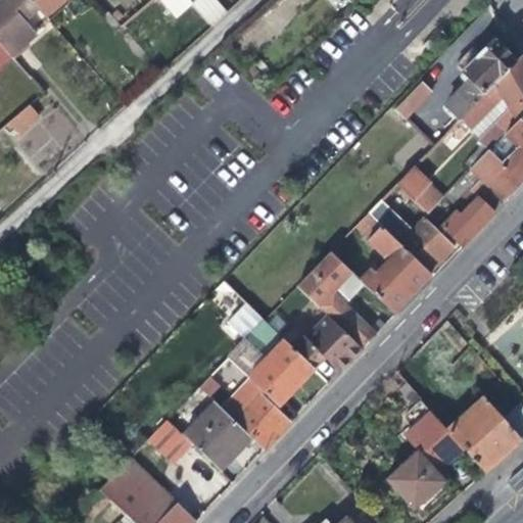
[(19,13),(31,3),(28,0),(4,0),(0,4),(0,44),(10,56),(36,33),(19,13)]
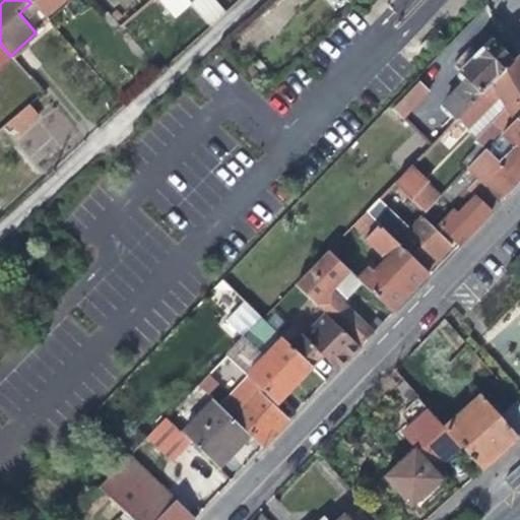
[(27,0),(30,3),(44,18),(64,0),(27,0)]
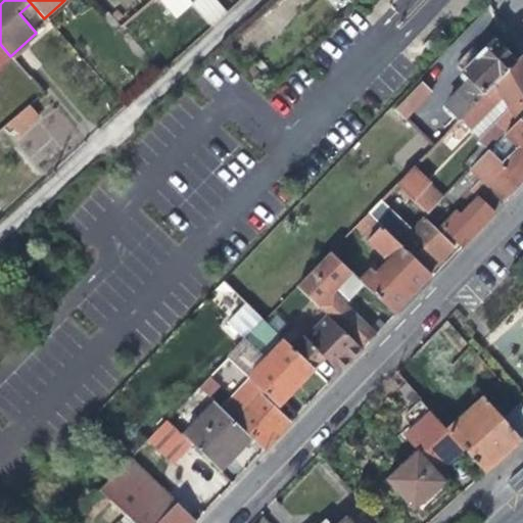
[(161,0),(176,16),(190,4),(187,0),(161,0)]
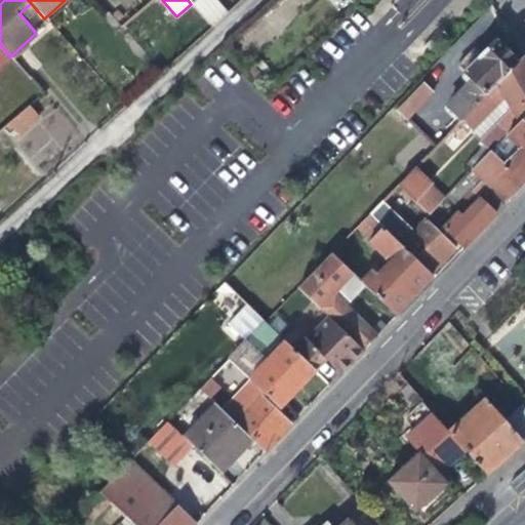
[(230,11),(218,0),(195,0),(191,4),(211,27),(230,11)]
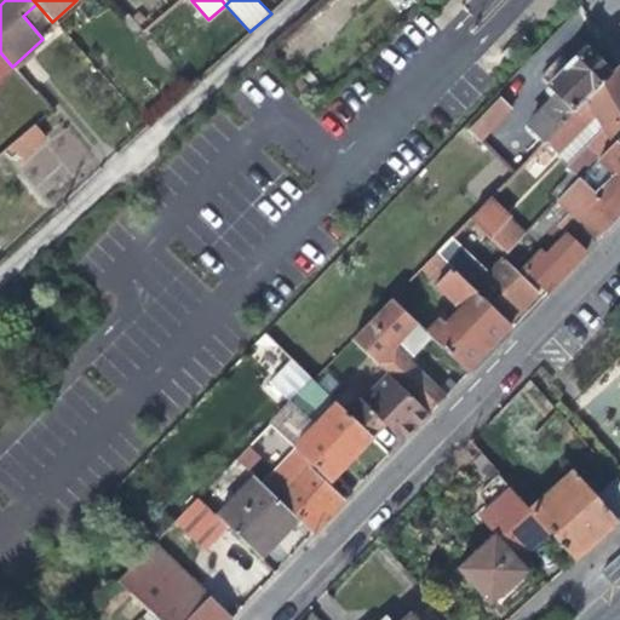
[(528,125),(545,142),(612,73),(598,59),(584,45),(564,65),(556,58),(539,76),(549,86),(545,89),(546,96),(551,101),(528,125)]
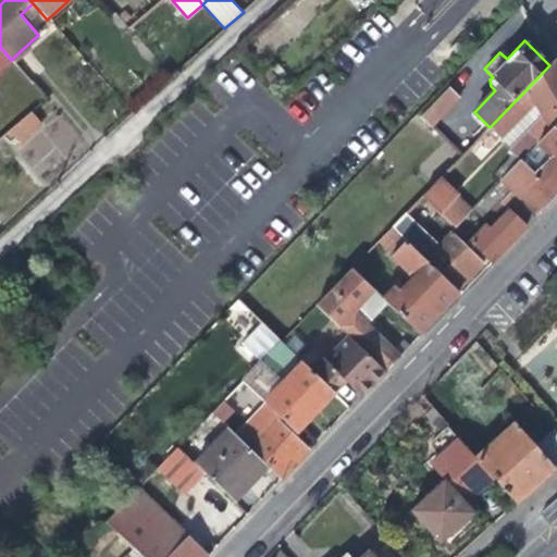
[(0,71),(12,61),(11,60),(0,47),(0,71)]
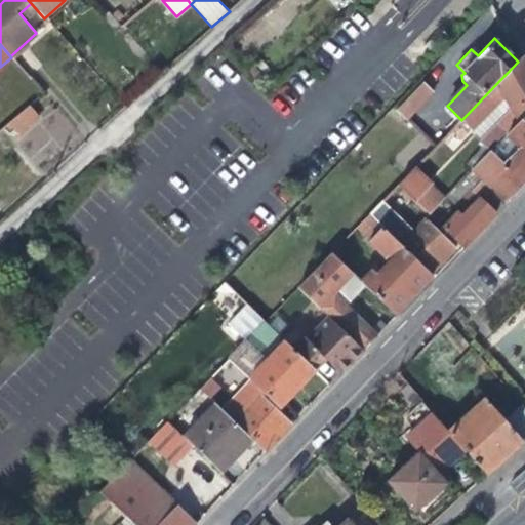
[(487,116),(507,135),(508,134),(524,115),(524,59),(523,56),(518,62),(461,120),(473,131),(487,116)]
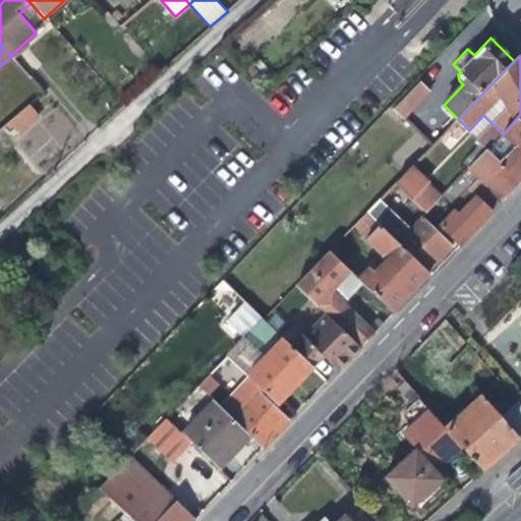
[(428,91),(420,82),(393,111),(402,119),(428,91)]
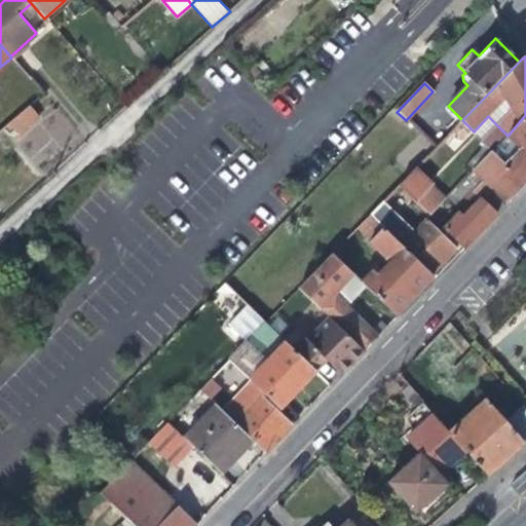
[(30,105),(10,122),(20,134),(40,117),(30,105)]
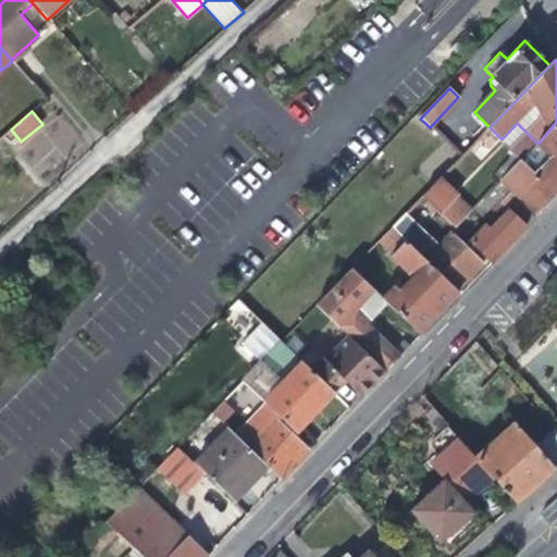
[(556,122),(539,143),(552,157),(545,164),(539,171),(533,176),(519,162),(473,209),(483,218),(499,200),(509,211),(520,221),(530,210),(536,215),(556,194),(556,122)]
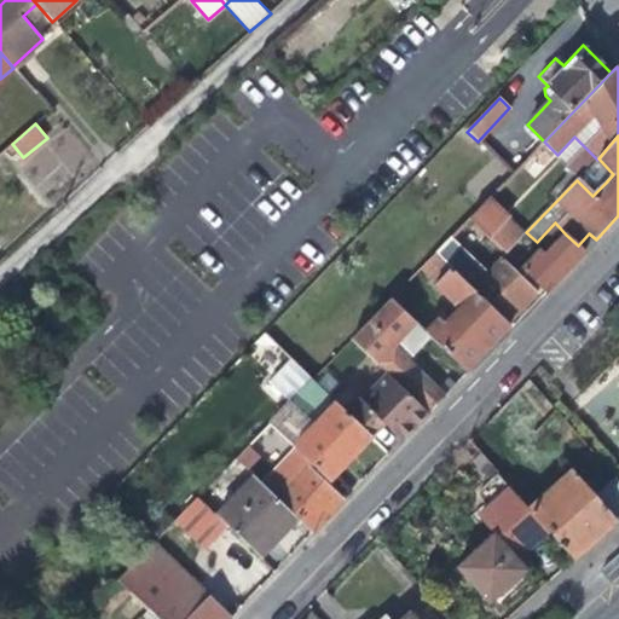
[(590,167),(606,183),(613,174),(599,158),(597,160),(590,167)]
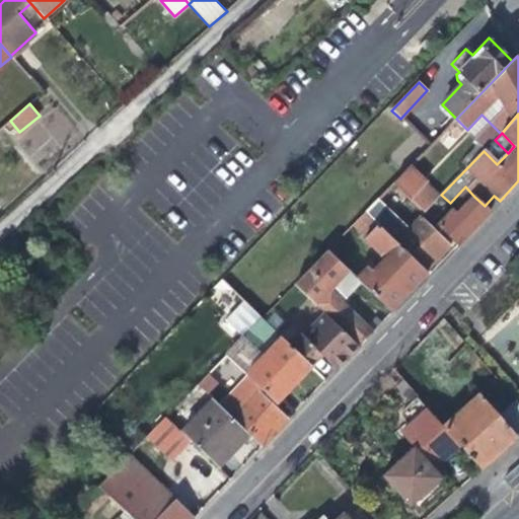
[(489,146),(484,151),(497,164),(502,159),(489,146)]
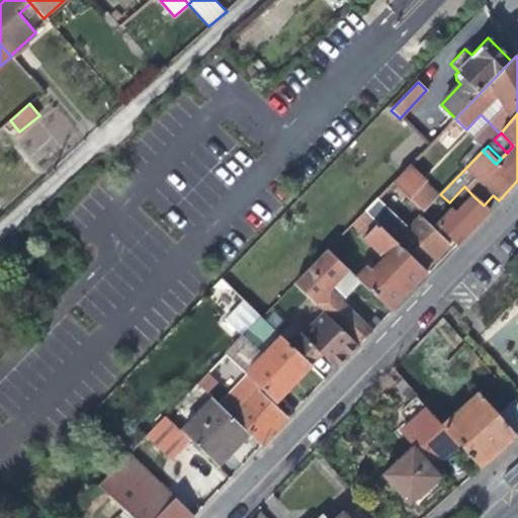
[(439,196),(409,167),(393,183),(406,196),(423,212),(439,196)]
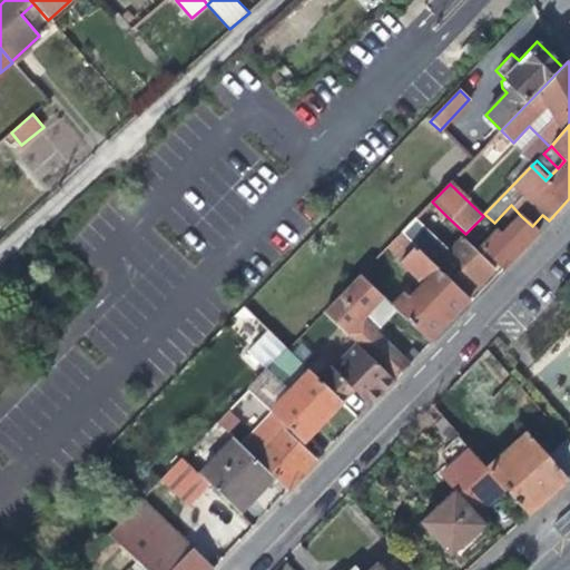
[(416,248),(446,216),(432,202),(401,234),(416,248)]
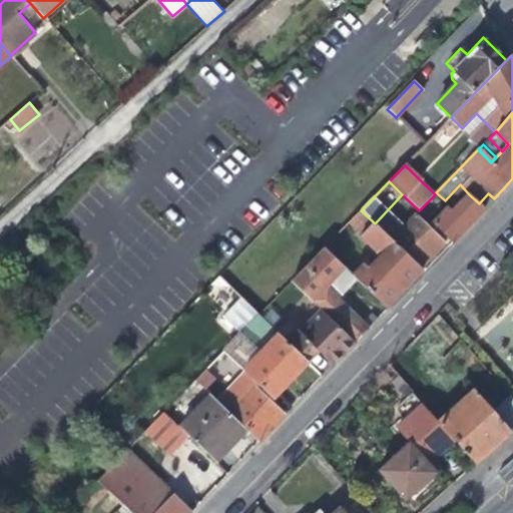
[(439,207),(445,200),(436,192),(435,194),(419,210),(432,223),(443,211),(439,207)]
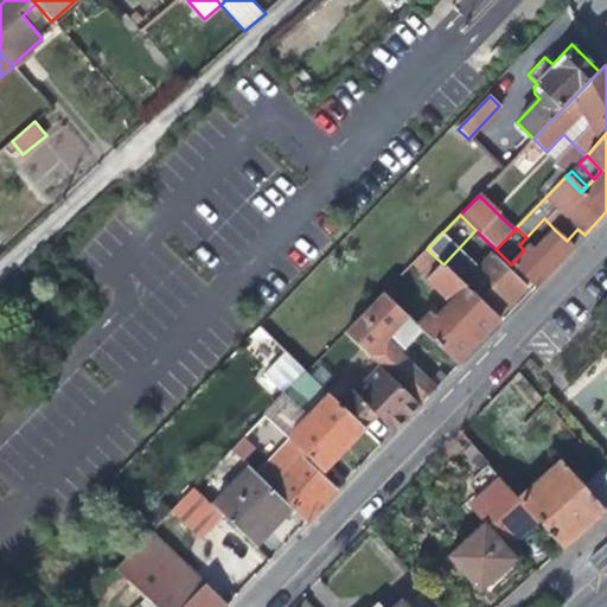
[(524,250),(511,264),(535,287),(554,267),(573,247),(567,241),(555,230),(535,251),(529,246),(524,250)]
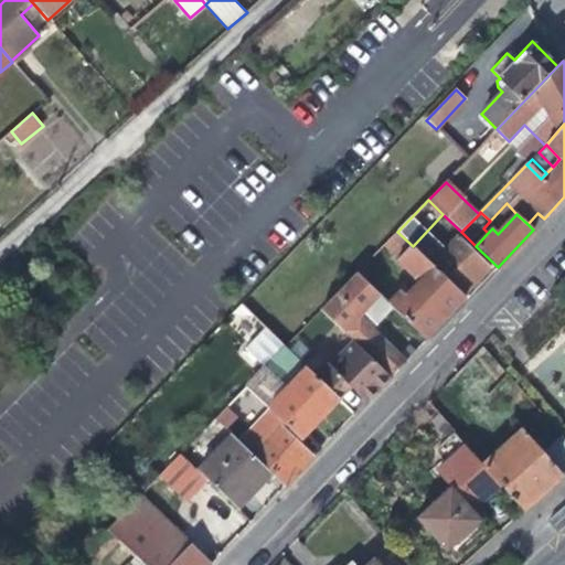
[(464,297),(462,295),(417,251),(413,246),(397,232),(386,243),(400,256),(397,258),(415,277),(419,273),(424,278),(411,292),(404,287),(388,302),(424,338),(446,316),(464,297)]
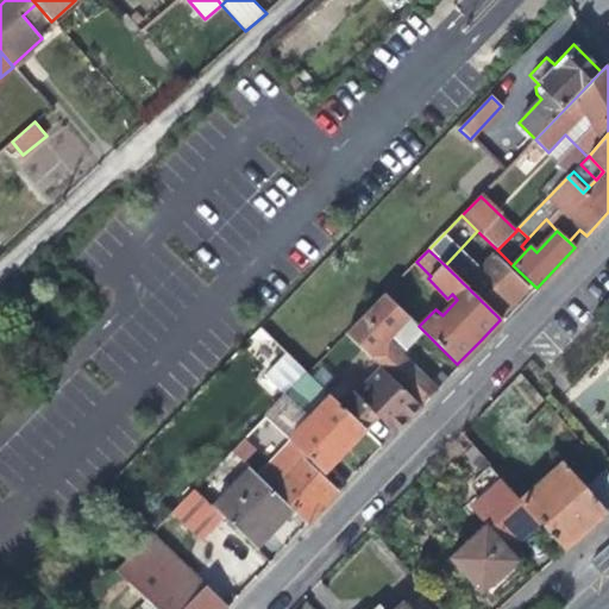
[(465,256),(450,270),(498,318),(514,301),(527,288),(493,255),(478,269),(465,256)]
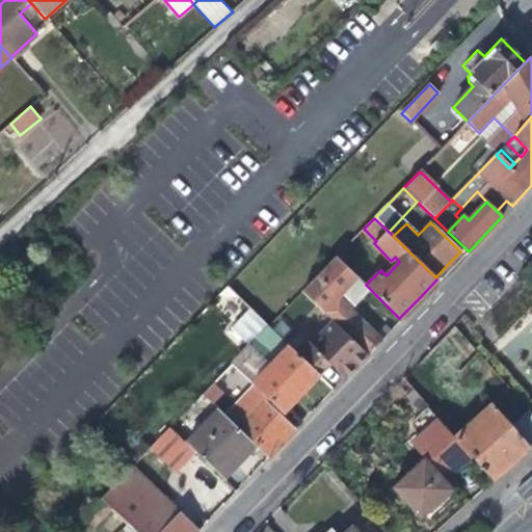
[(381,341),(345,306),(338,298),(357,277),(337,257),(303,291),(320,309),(335,322),(344,331),(368,355),(381,341)]
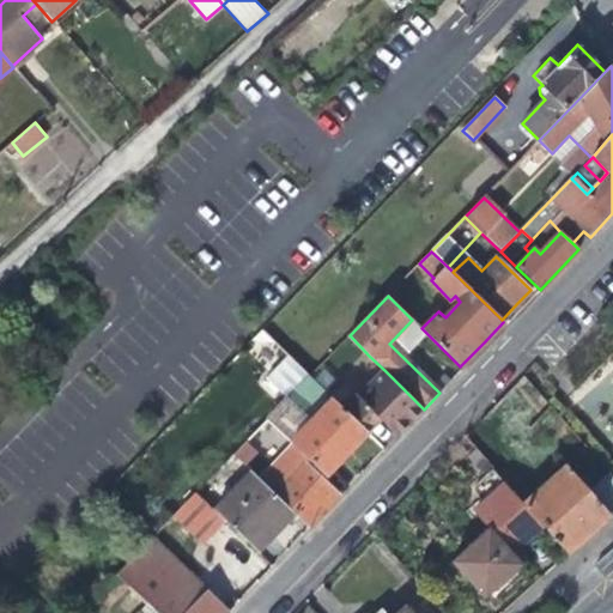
[(412,320),(389,344),(398,352),(408,340),(420,328),(412,320)]
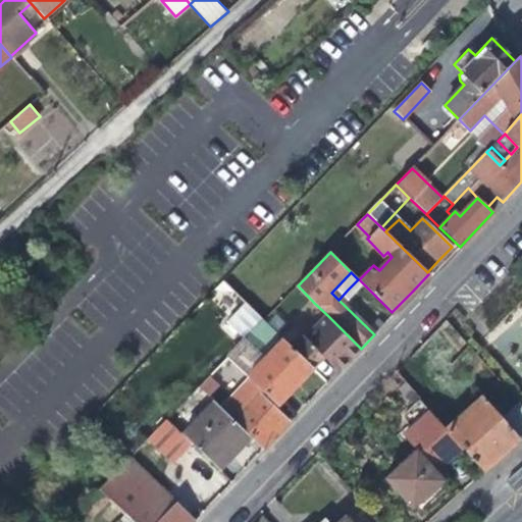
[(286,344),(306,363),(317,352),(324,359),(337,372),(350,360),(359,351),(361,349),(337,325),(328,316),(307,338),(299,331),(286,344)]
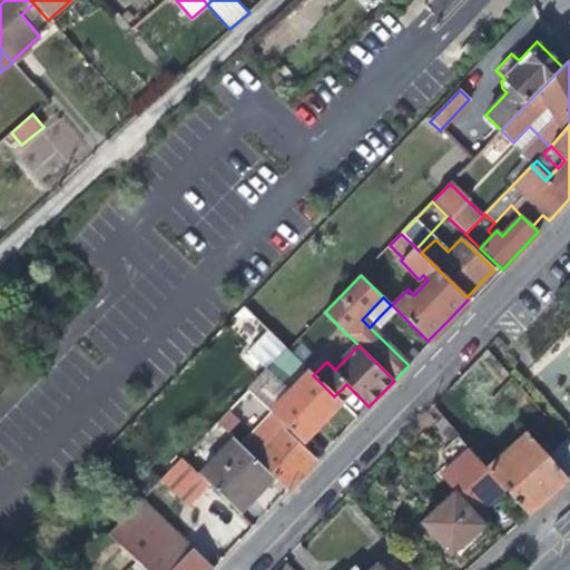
[(303,366),(312,374),(313,375),(326,362),(316,352),(303,366)]
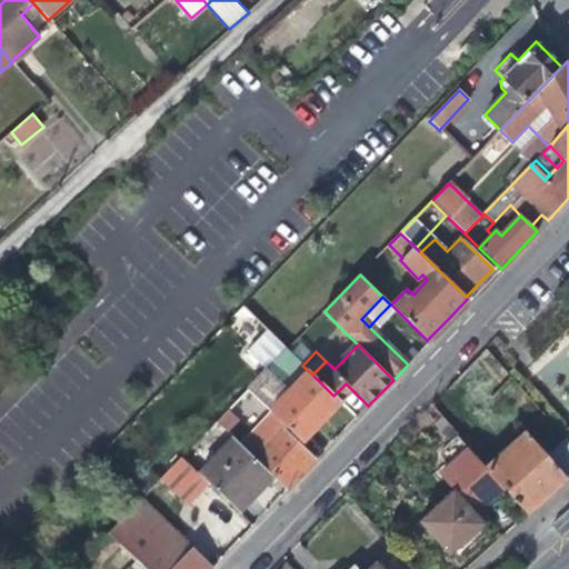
[(326,420),(341,403),(333,396),(312,375),(311,373),(273,413),(303,443),(326,420)]
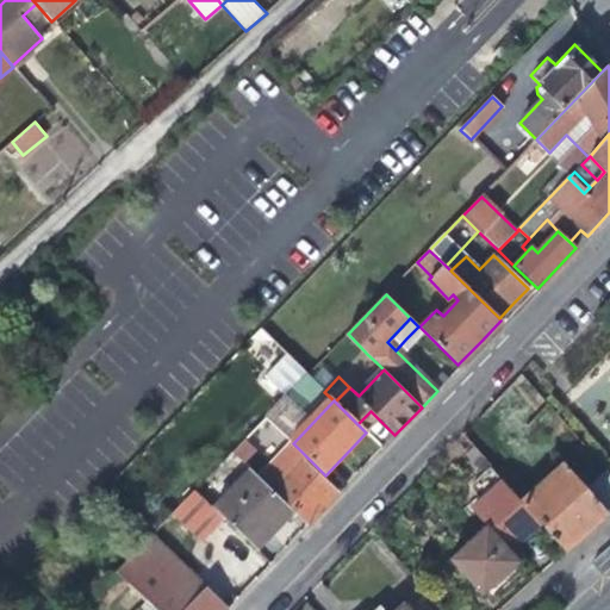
[(379,419),(371,411),(358,424),(366,433),(379,419)]
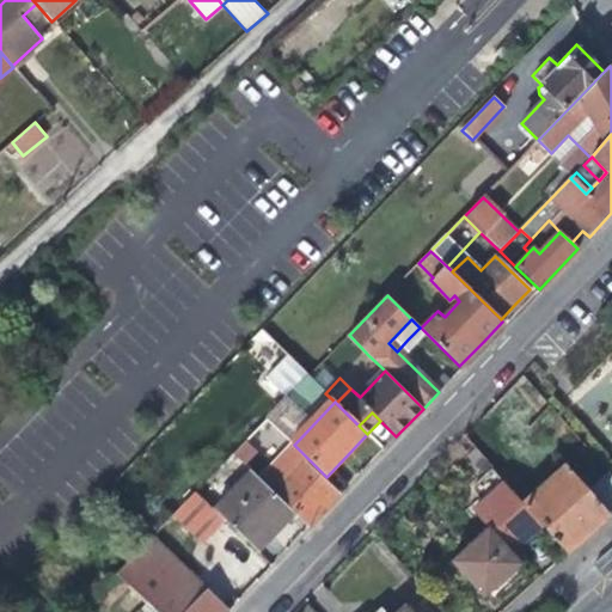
[(285,484),(275,495),(291,509),(308,527),(324,510),(338,496),(305,464),(298,470),(289,461),(276,476),(285,484)]
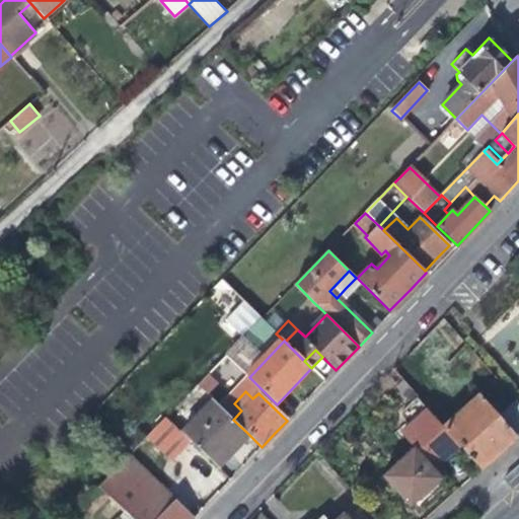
[(224,394),(220,398),(225,402),(229,398),(224,394)]
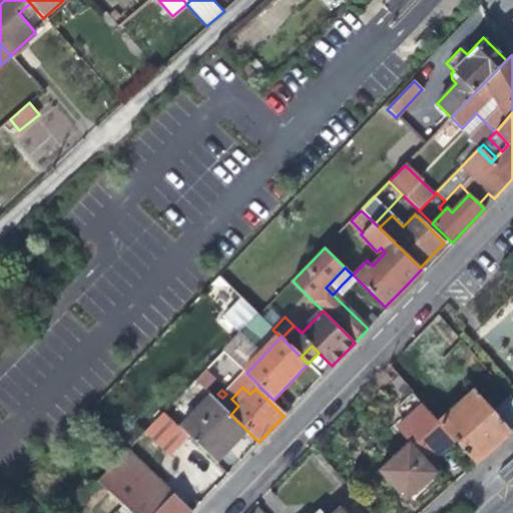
[(512,434),(494,413),(475,392),(441,423),(457,441),(479,465),(496,450),(512,434)]
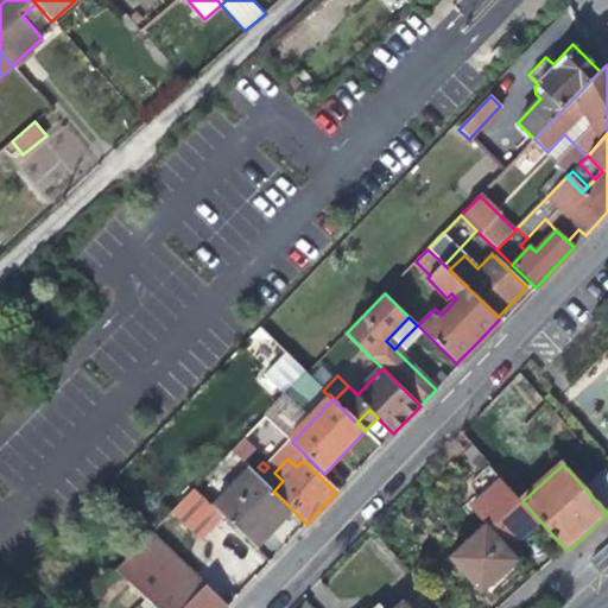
[(271,525),(289,506),(273,492),(249,468),(211,507),(222,518),(251,545),(271,525)]
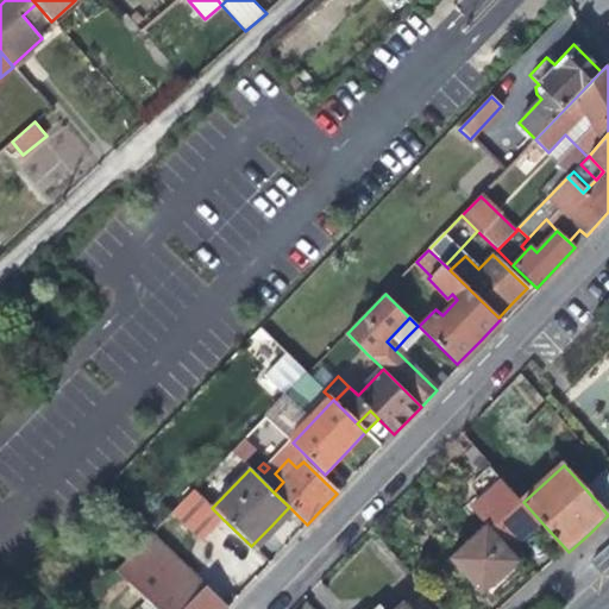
[(608,471),(586,490),(608,515),(608,471)]
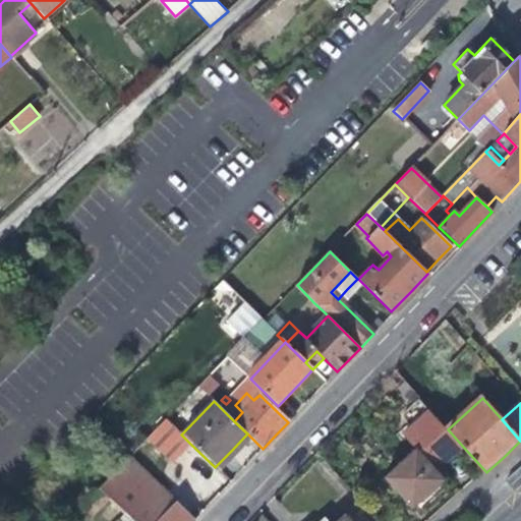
[(416,452),(445,482),(445,476),(444,467),(464,448),(448,429),(427,407),(400,432),(416,452)]
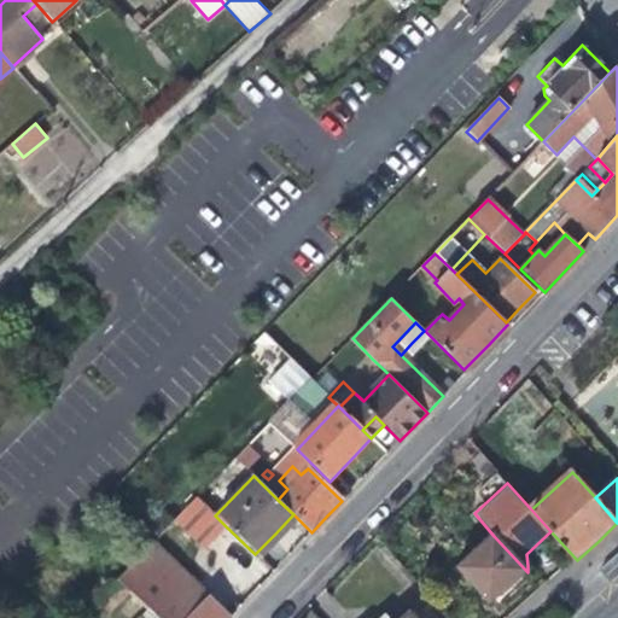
[(204,549),(226,526),(215,516),(198,499),(175,522),(204,549)]
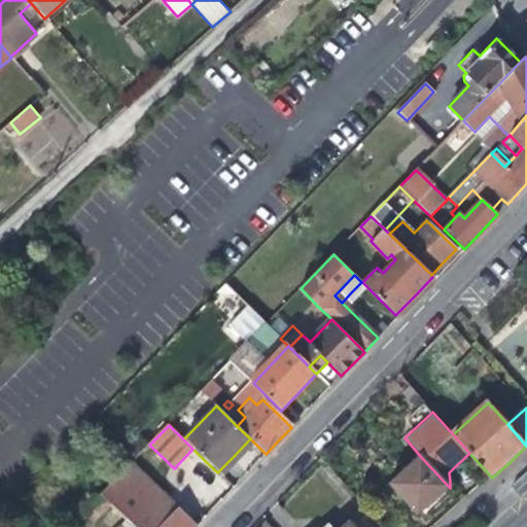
[(437,499),(450,488),(421,457),(390,485),(419,516),(437,499)]
